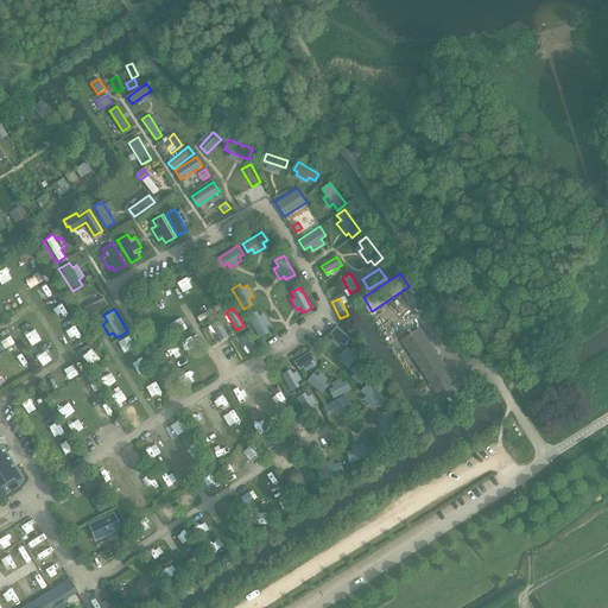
[(259,336),(267,331),(264,325),(268,323),(263,312),(258,315),(255,311),(247,316),(259,336)]
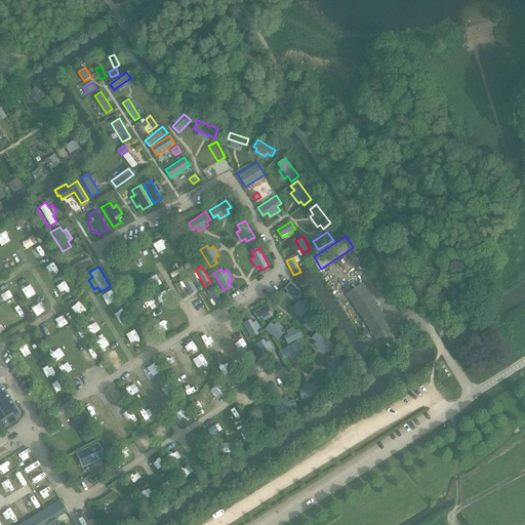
[(187,275),(180,279),(191,293),(196,290),(187,275)]
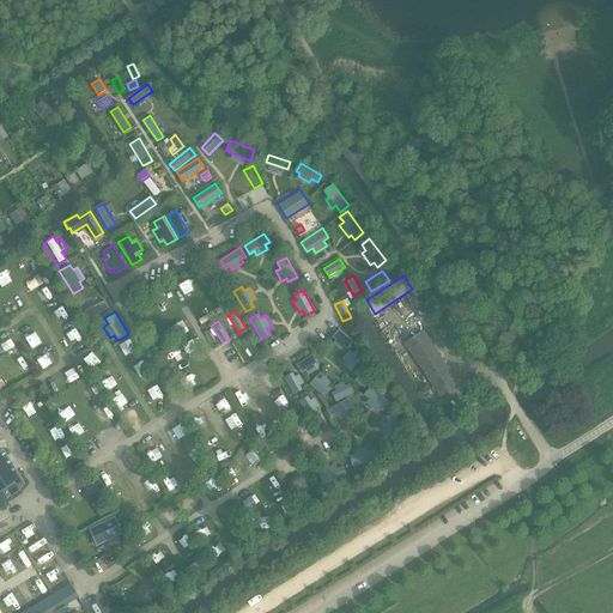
[(339,328),(332,337),(335,339),(332,344),(343,351),(345,346),(350,350),(356,341),(339,328)]
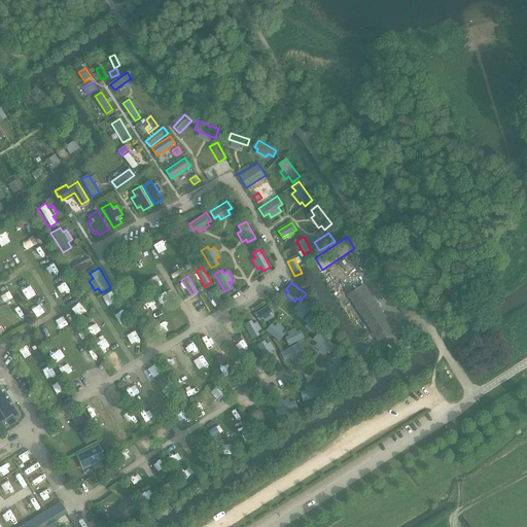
[(378,306),(364,284),(348,294),(361,316),(379,342),(395,331),(378,305),(378,306)]
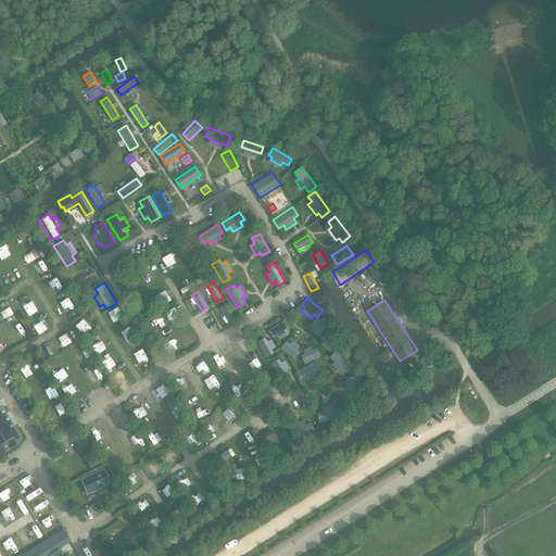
[(228,303),(219,307),(229,324),(237,319),(228,303)]
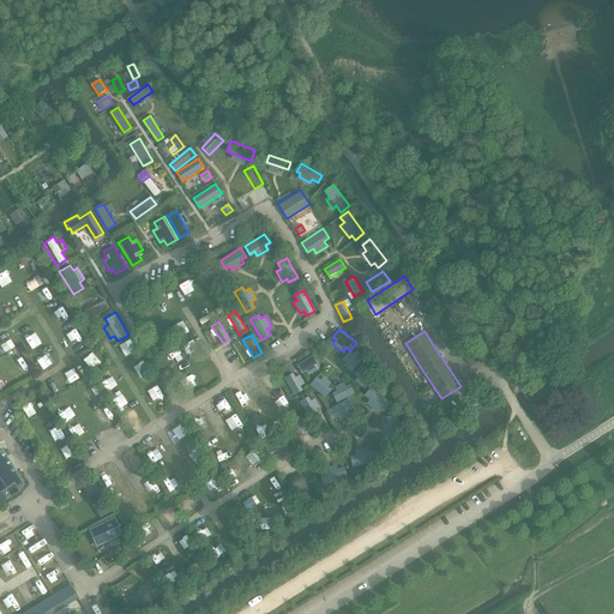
[(350,350),(344,359),(347,361),(343,366),(353,373),(367,355),(359,348),(355,354),(350,350)]
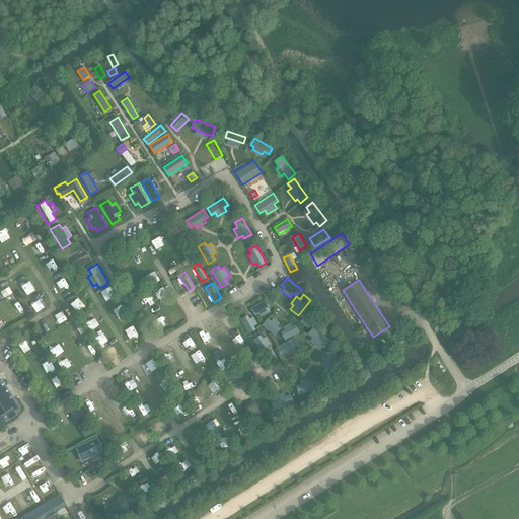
[(249,309),(254,316),(258,314),(260,316),(267,312),(265,309),(269,306),(265,300),(249,309)]
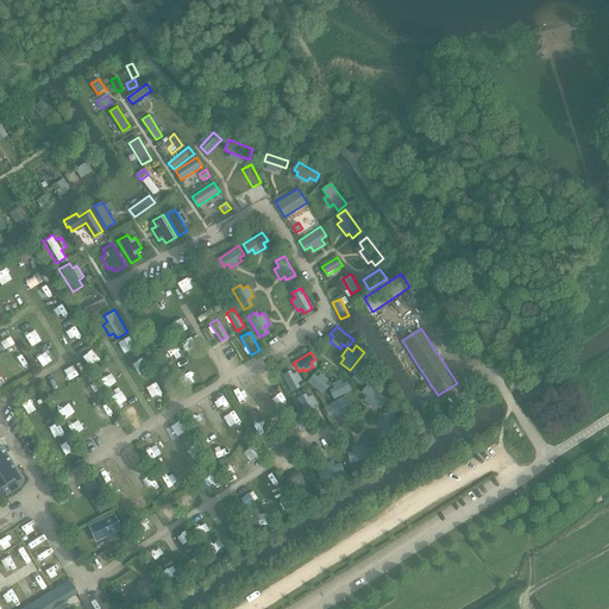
[(358,363),(352,371),(356,375),(352,378),(360,384),(374,368),(366,362),(363,366),(358,363)]
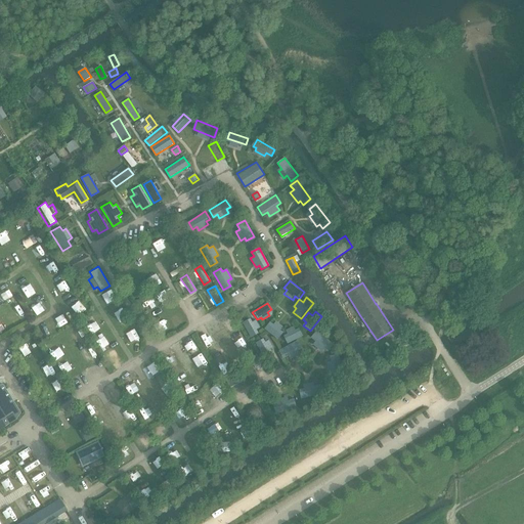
[(252,337),(260,332),(257,328),(259,326),(255,319),(252,321),(250,317),(243,321),(252,337)]
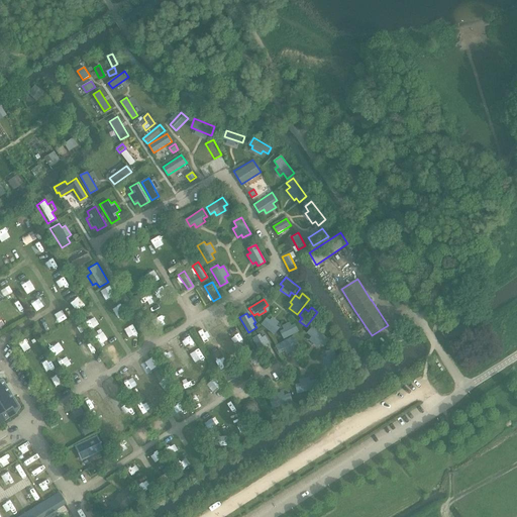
[(275,334),(280,327),(277,324),(279,322),(272,317),(270,320),(266,317),(261,323),(275,334)]
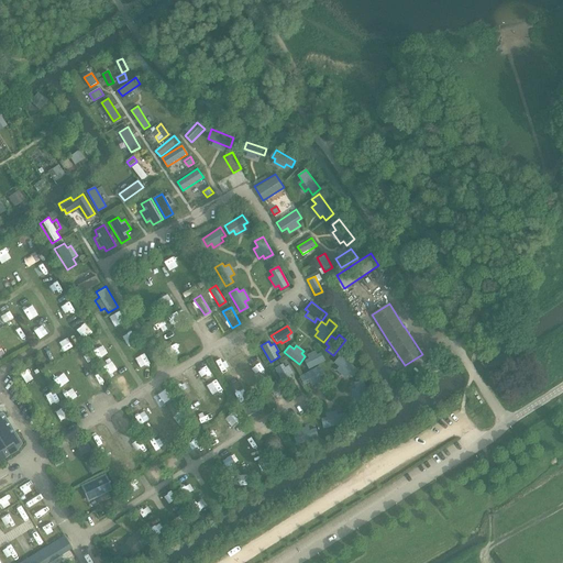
[(324,361),(321,353),(317,355),(315,351),(307,354),(309,359),(305,360),(309,368),(324,361)]
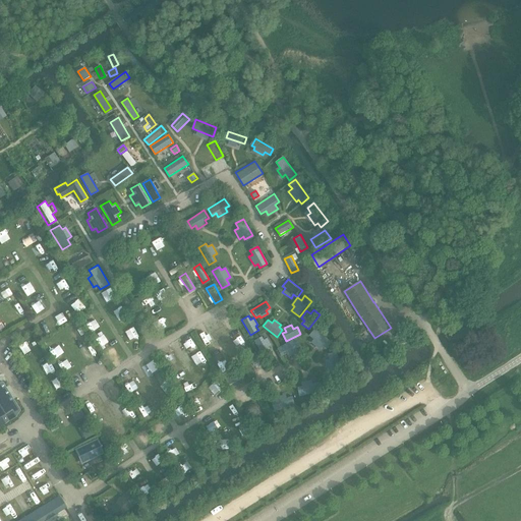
[(332,342),(315,329),(309,336),(312,339),(310,342),(320,349),(323,346),(326,349),(332,342)]
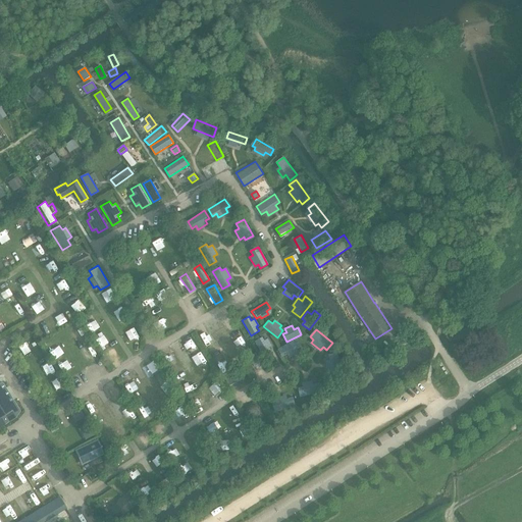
[(263,356),(270,351),(268,347),(270,346),(266,338),(263,341),(260,336),(253,341),(263,356)]
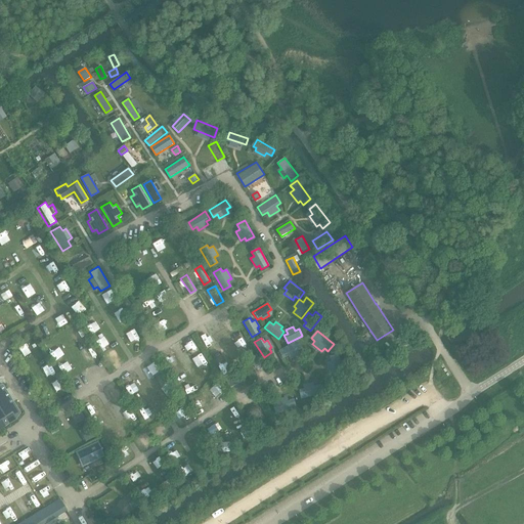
[(299,340),(279,350),(284,358),(289,355),(291,359),(300,354),(298,350),(303,348),(299,340)]
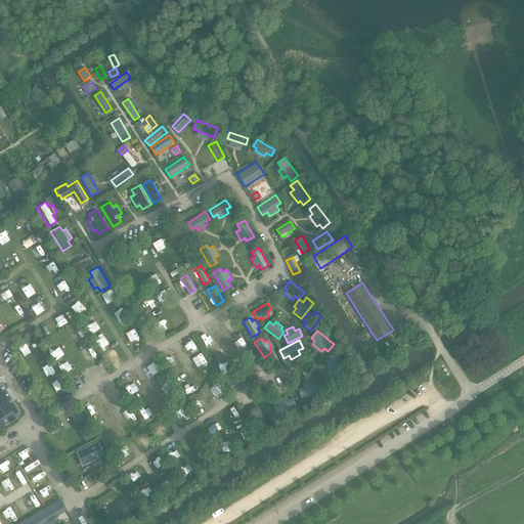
[(339,354),(330,355),(331,359),(328,360),(328,368),(332,367),(332,373),(340,373),(339,354)]
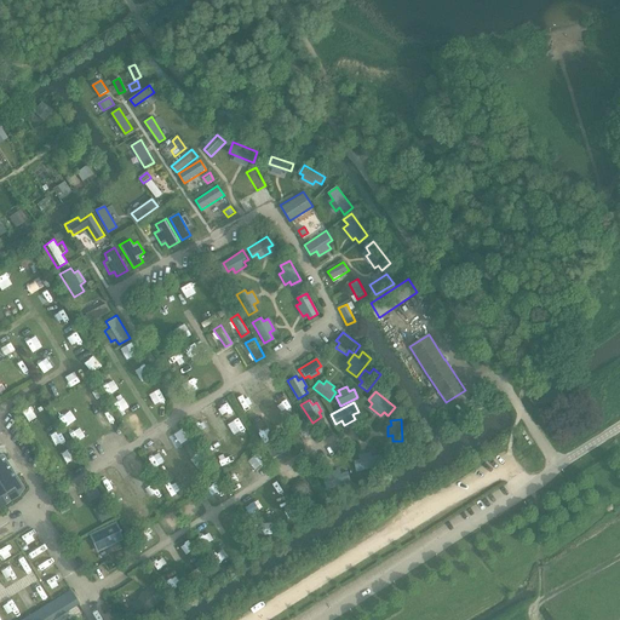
[(0,507),(1,507),(18,497),(24,489),(4,455),(0,455),(0,507)]
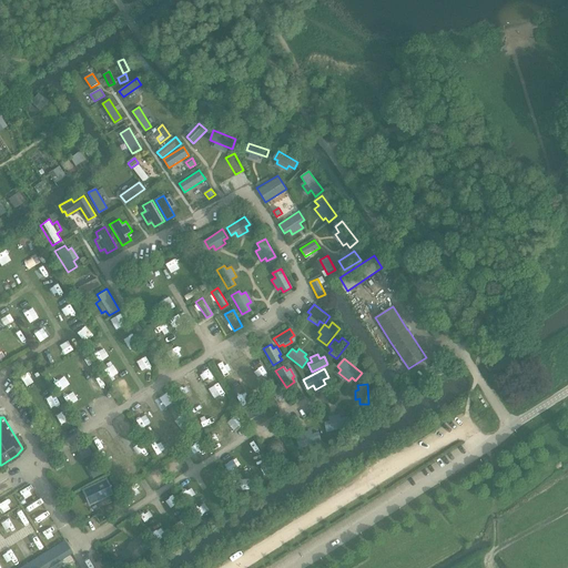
[(345,428),(343,419),(338,419),(338,417),(328,418),(330,422),(324,423),(326,432),(345,428)]
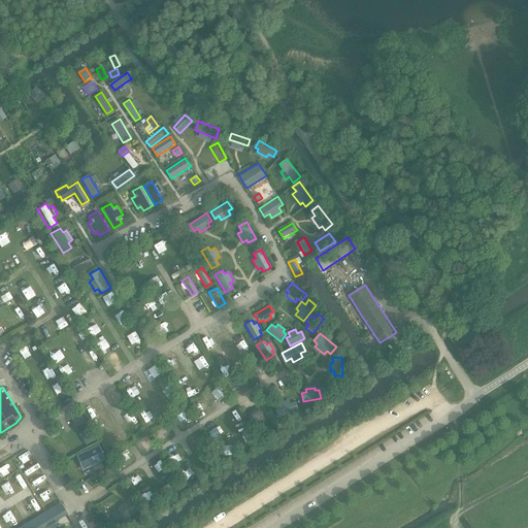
[(296,409),(295,401),(291,401),(290,399),(282,400),(283,403),(277,404),(278,413),(296,409)]
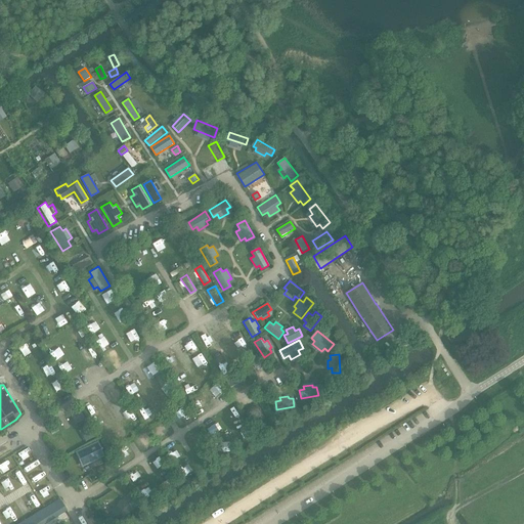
[(255,405),(252,405),(249,407),(247,411),(247,416),(249,419),(253,421),(257,420),(260,418),(262,416),(262,411),(261,408),(258,406),(255,405)]
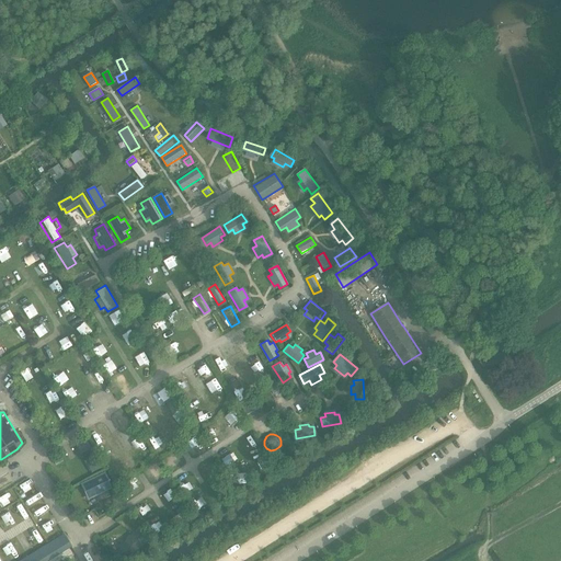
[(104,473),(82,484),(89,496),(111,487),(104,473)]
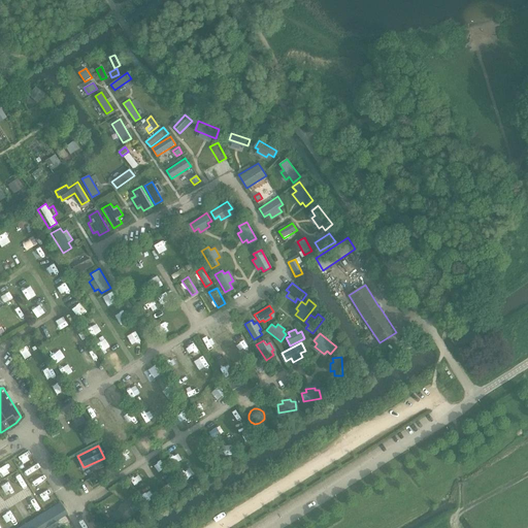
[(111,464),(105,467),(110,474),(116,471),(111,464)]
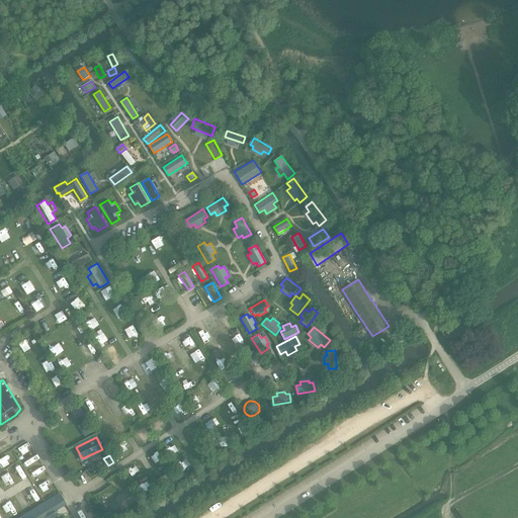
[(137,498),(128,490),(109,507),(117,516),(137,498)]
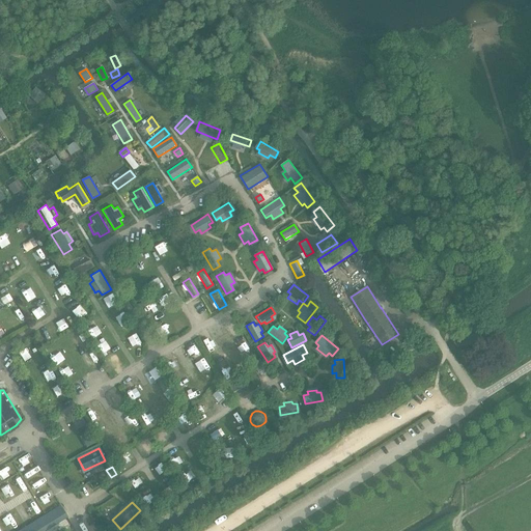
[(46,530),(68,518),(60,505),(18,530),(46,530)]
